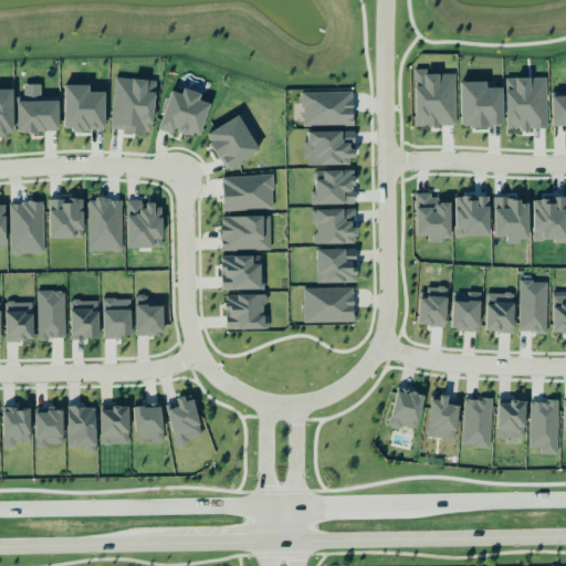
[(426,87),(454,88),(454,76),(426,75),(426,87)]
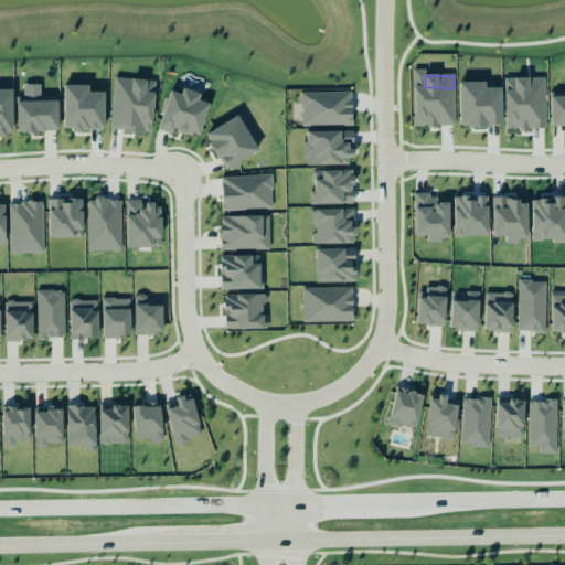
[(545,128),(544,80),(505,81),(507,129),(545,128)]
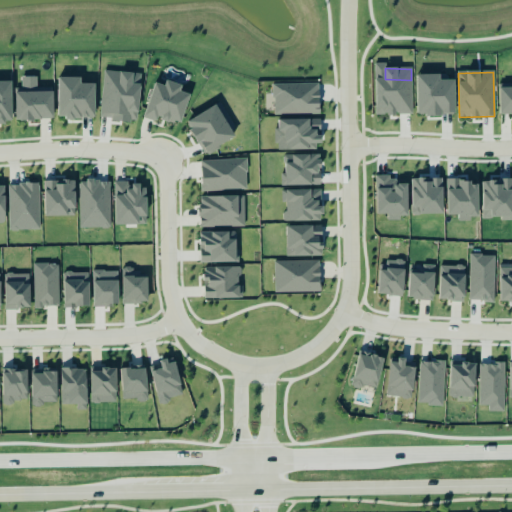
[(107,110),(117,111),(118,85),(137,86),(137,75),(109,74),(107,110)]
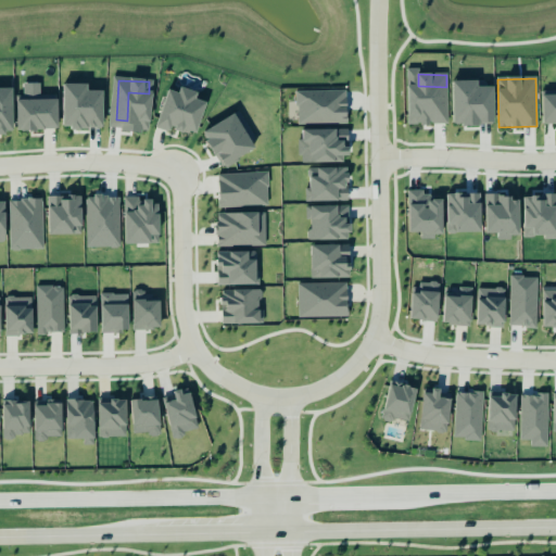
[(65,129),(104,128),(103,91),(88,92),(88,85),(64,86),(65,129)]
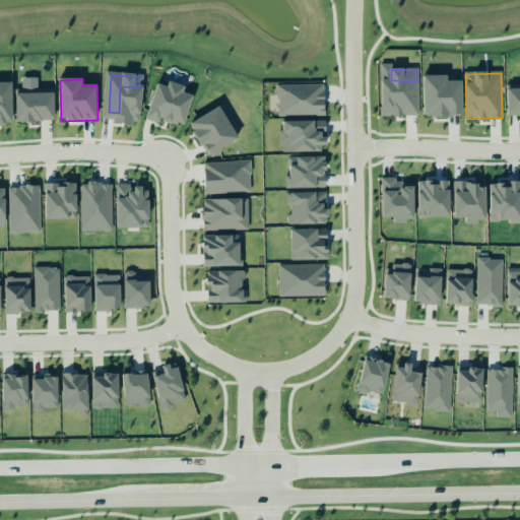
[(157,123),(144,119),(156,84),(166,87),(168,82),(183,87),(181,92),(192,96),(182,125),(177,123),(176,126),(170,124),(170,125),(161,122),(161,120),(158,119),(157,123)]
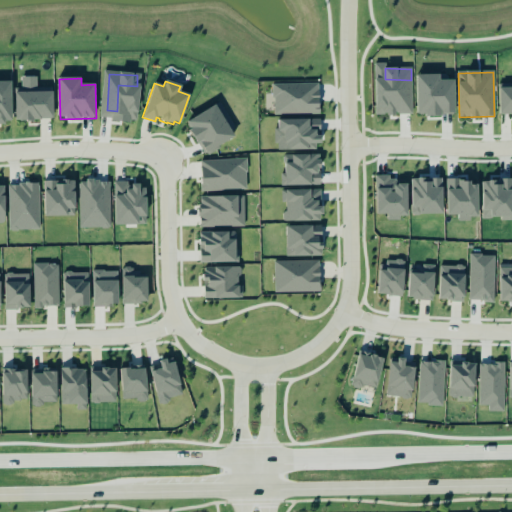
[(318,84),(318,105),(319,105),(319,115),(274,115),(274,98),(272,98),(272,85),(318,84)]
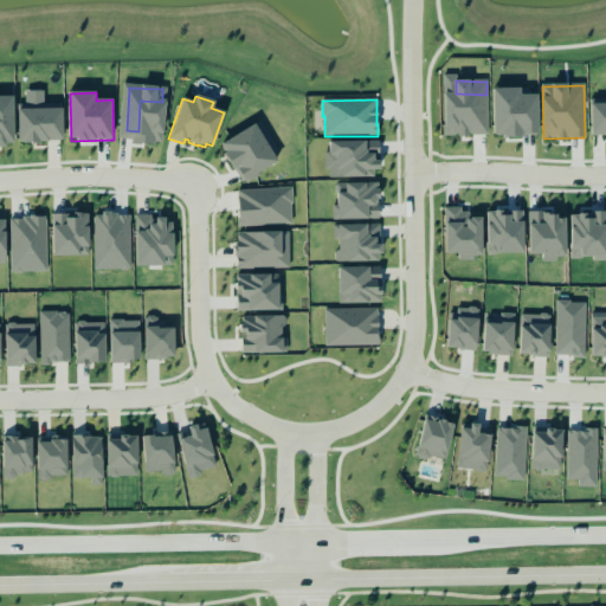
[(605,104),(605,137),(604,137),(604,136),(591,136),(591,104),(605,104)]
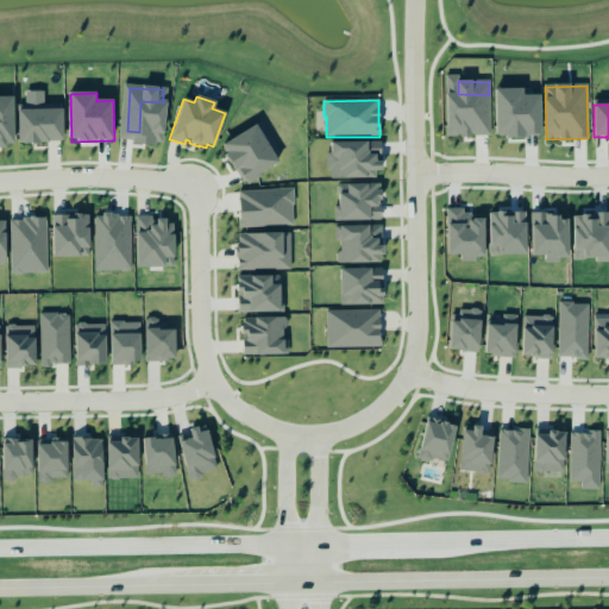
[(20,144),(64,143),(63,110),(19,111),(20,144)]
